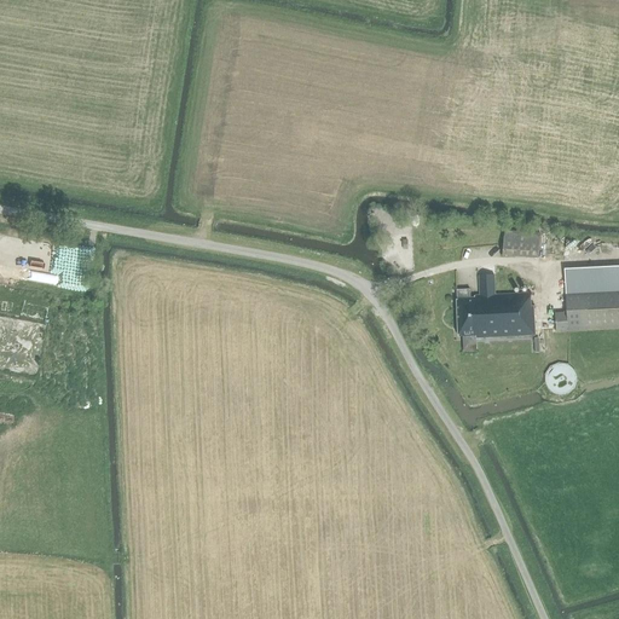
[(503,232),(502,256),(538,259),(539,235),(503,232)]
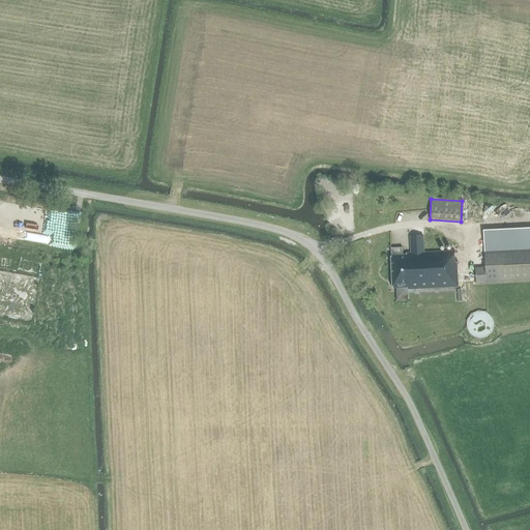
[(58,238),(13,232),(12,241),(57,246),(58,238)]
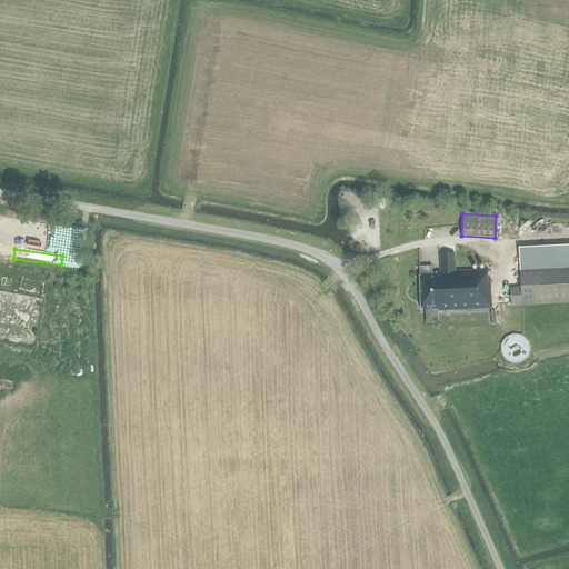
[(568,253),(519,257),(520,268),(568,266),(568,253)]
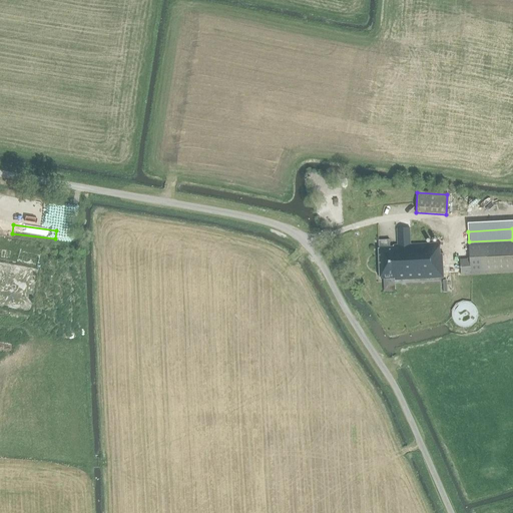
[(461,276),(512,273),(512,239),(469,241),(470,260),(460,260),(461,276)]
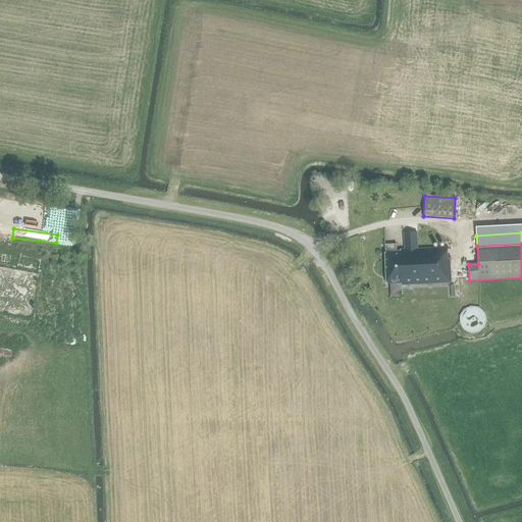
[(401,283),(401,285),(451,283),(450,258),(448,258),(447,248),(400,250),(400,252),(397,252),(396,245),(384,245),(385,252),(384,252),(386,284),(401,283)]
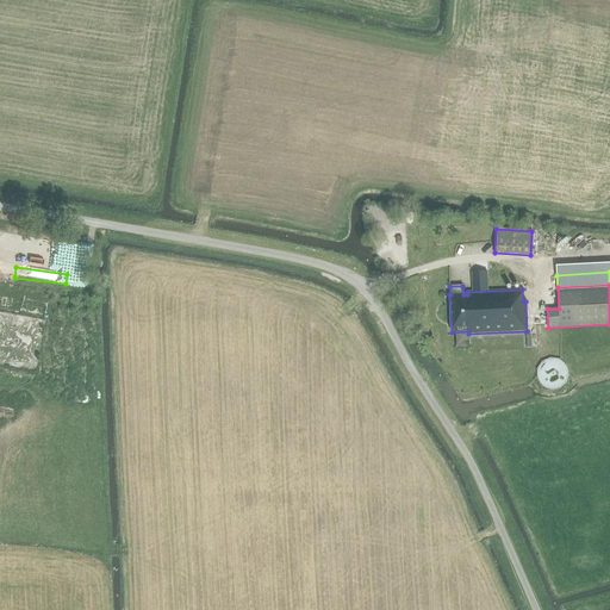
[(568,377),(570,374),(568,371),(567,367),(567,366),(565,362),(561,360),(559,360),(556,359),(553,359),(549,359),(547,360),(545,362),(542,363),(540,368),(539,371),(539,374),(539,377),(540,380),(543,385),(548,387),(551,388),(554,388),(559,388),(561,386),(565,385),(566,383),(568,379),(568,377)]
